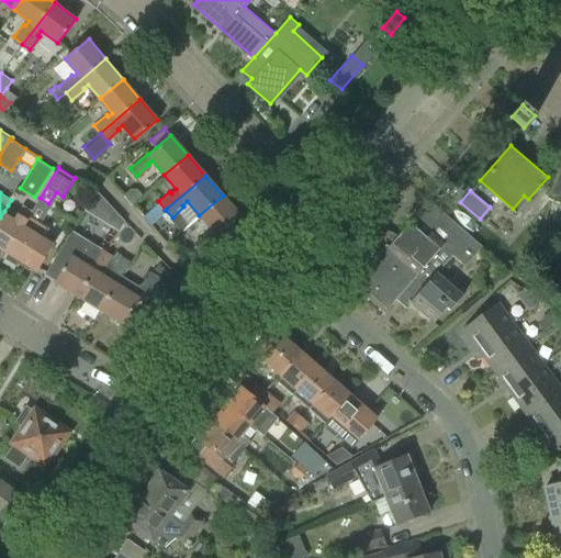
[(206,233),(194,243),(202,252),(219,237),(216,235),(239,216),(223,196),(199,215),(212,231),(208,234),(206,233)]
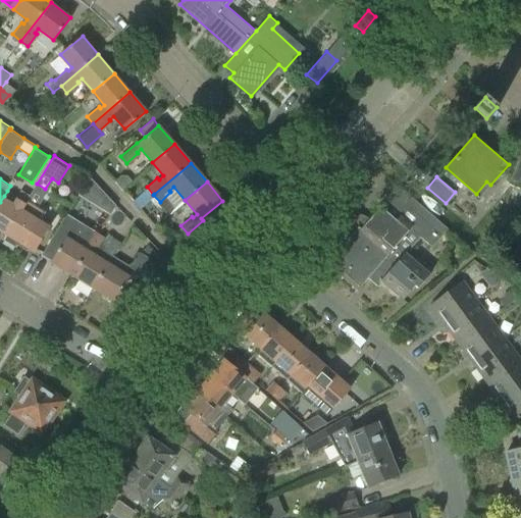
[(377,285),(382,279),(381,279),(396,263),(386,255),(399,241),(408,249),(420,235),(429,223),(441,235),(449,227),(399,184),(361,226),(359,224),(337,249),(337,250),(327,261),(358,288),(368,276),(377,285)]
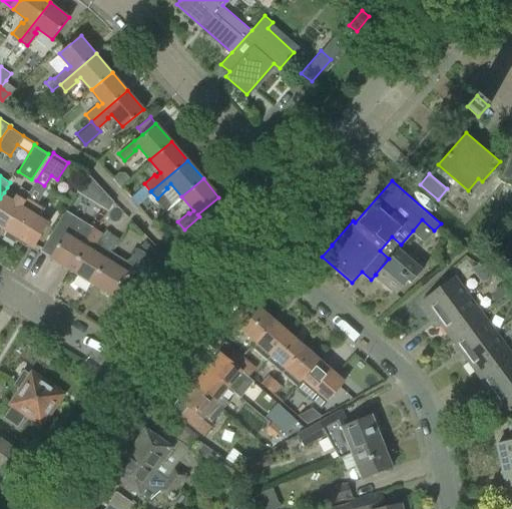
[(0,224),(6,228),(27,195),(29,191),(21,187),(17,193),(7,187),(4,192),(0,198),(0,224)]
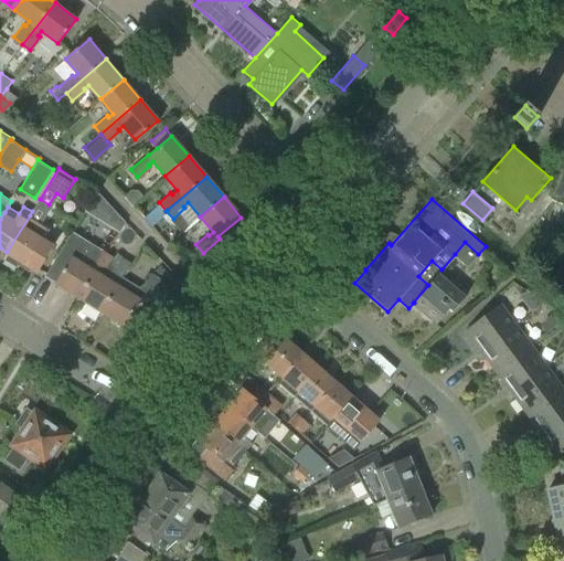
[(126,220),(116,210),(108,223),(119,230),(126,220)]
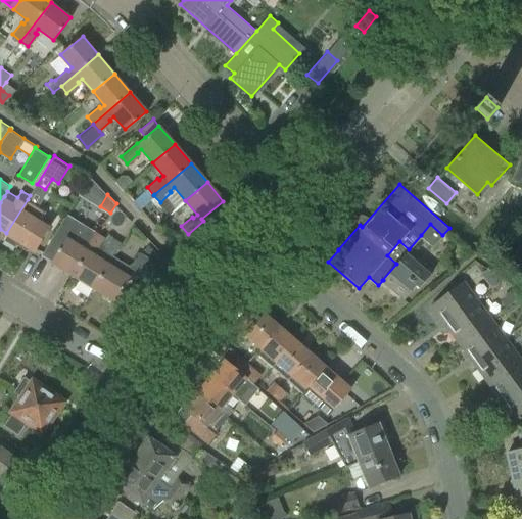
[(38,205),(28,199),(6,233),(8,234),(4,239),(15,246),(18,241),(29,247),(36,237),(41,240),(50,226),(40,220),(47,209),(39,204),(38,205)]
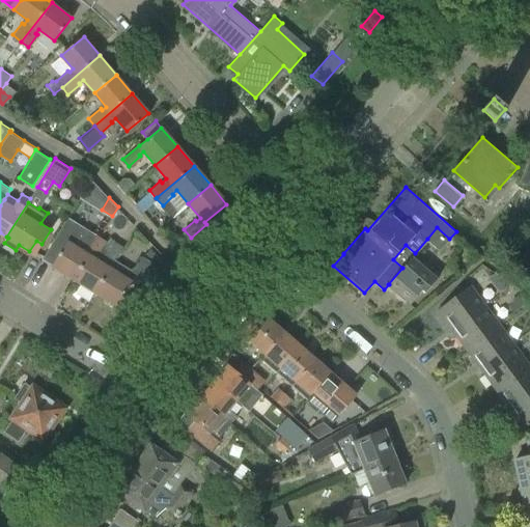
[(68,217),(42,258),(73,278),(99,237),(68,217)]
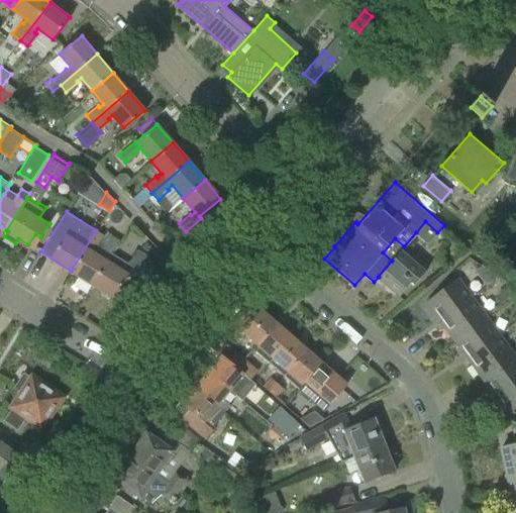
[(428,242),(437,232),(425,221),(416,232),(428,242)]
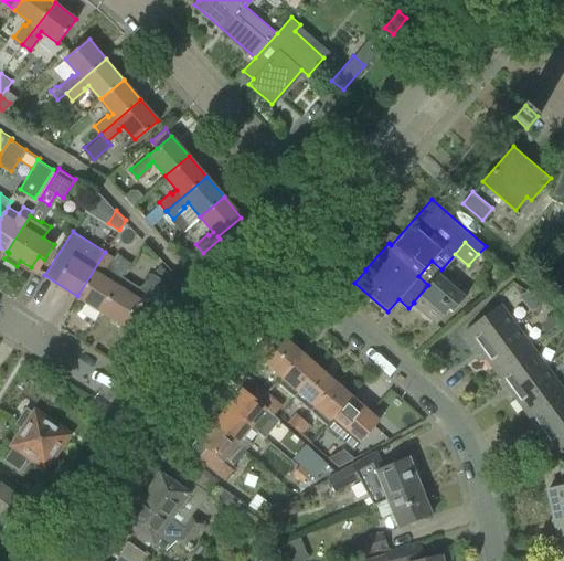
[(105,252),(77,296),(102,311),(118,285),(100,275),(104,270),(105,271),(114,256),(105,252)]
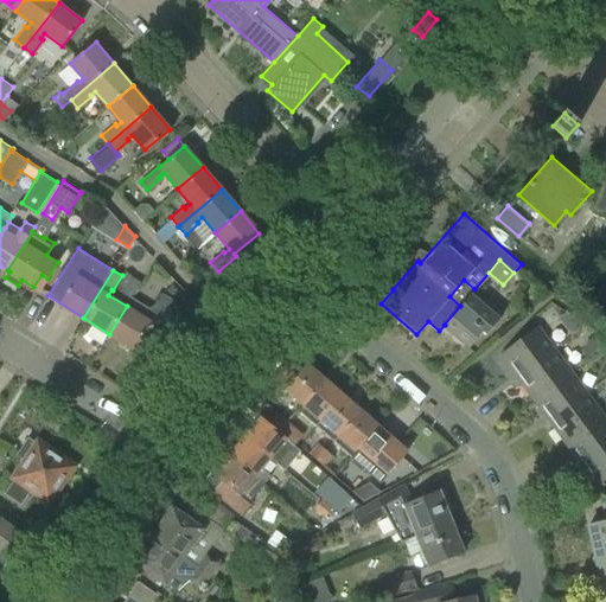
[(208,271),(201,277),(206,283),(212,277),(208,271)]
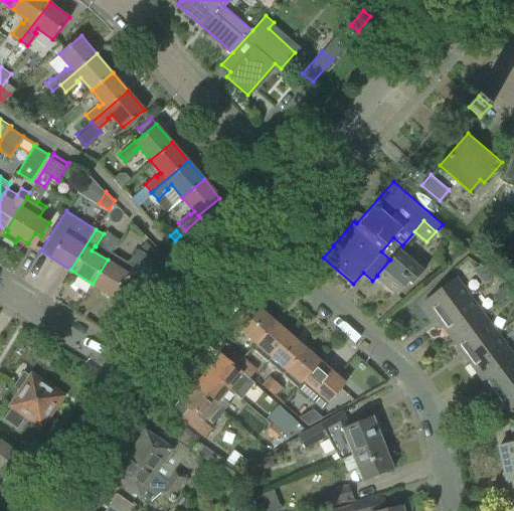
[(376,276),(377,276),(397,294),(409,280),(412,283),(423,270),(400,248),(402,245),(393,237),(381,251),(390,260),(376,276)]
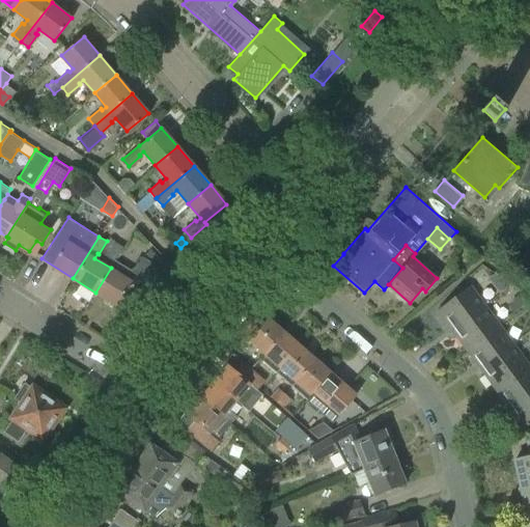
[(111,268),(95,293),(115,305),(131,281),(146,290),(162,267),(161,267),(166,261),(151,247),(144,256),(142,255),(138,264),(131,269),(116,259),(111,268)]
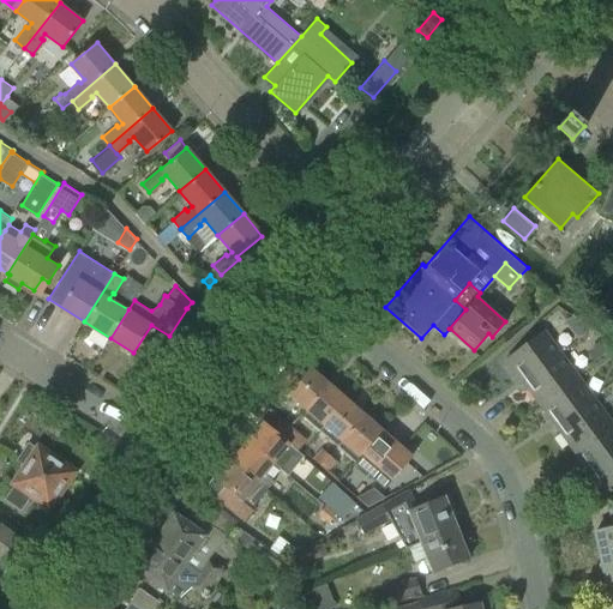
[(580,337),(587,331),(594,326),(587,321),(575,331),(580,337)]
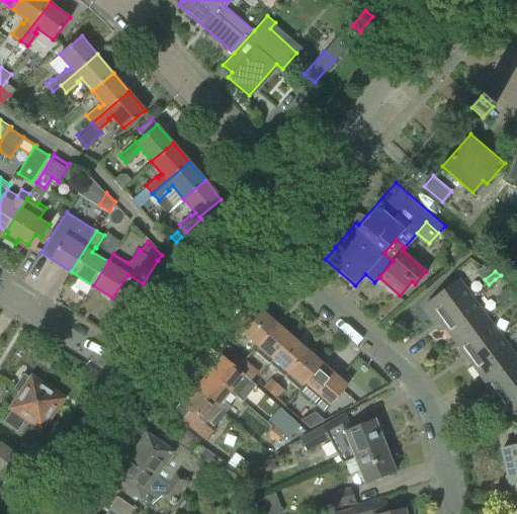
[(427,301),(441,320),(474,295),(459,277),(427,301)]
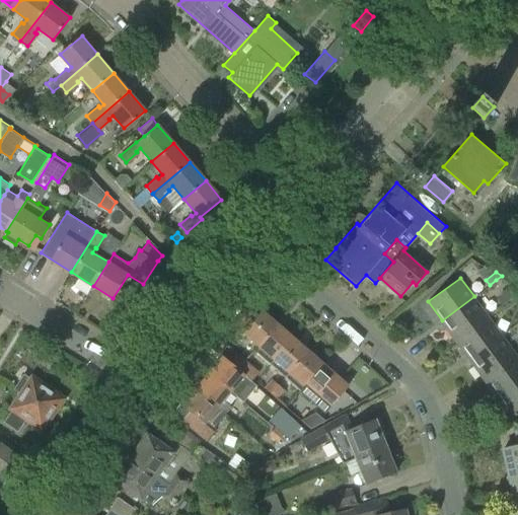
[(501,296),(497,299),(502,306),(511,299),(517,295),(517,289),(514,284),(505,290),(500,294),(501,296)]
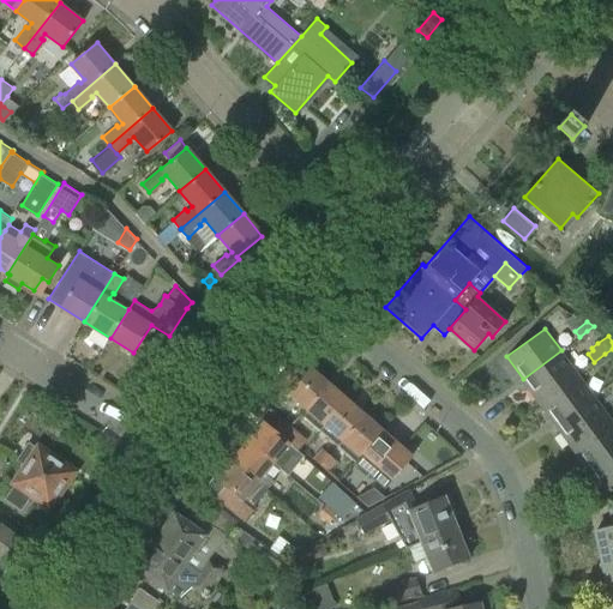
[(523,379),(539,401),(577,373),(562,350),(523,379)]
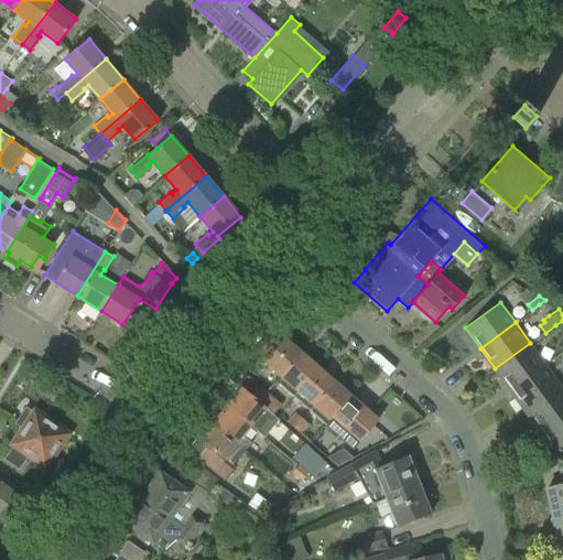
[(285,334),(262,359),(280,375),(302,348),(285,334)]
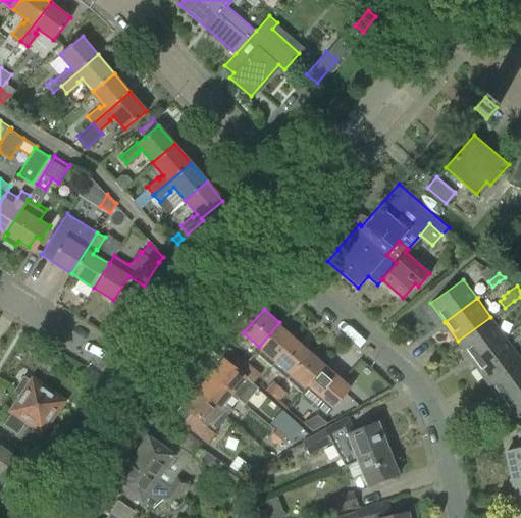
[(458,341),(472,360),(505,335),(490,317),(458,341)]
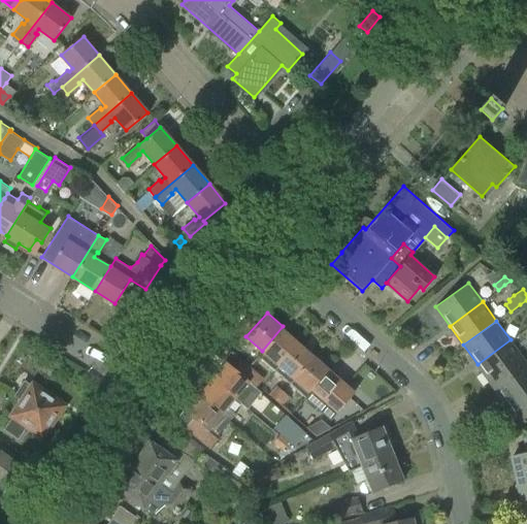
[(262,351),(259,355),(274,368),(298,340),(289,331),(291,329),(285,324),(283,326),(262,351)]
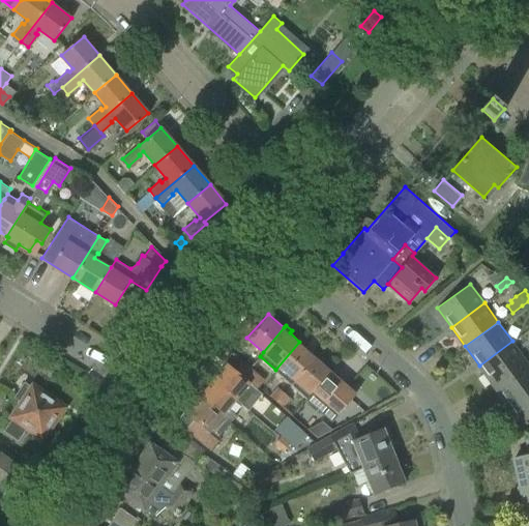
[(225,344),(232,337),(222,327),(214,334),(225,344)]
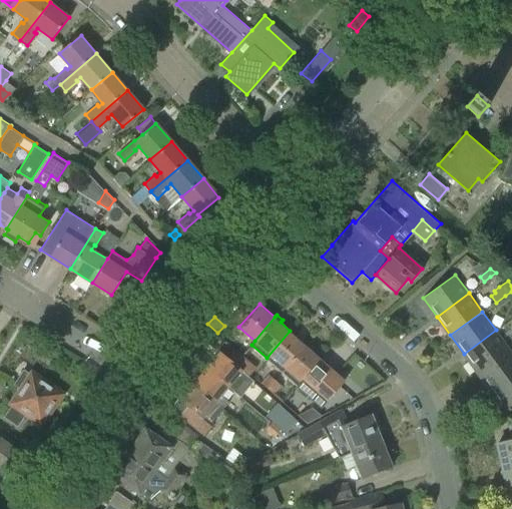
[(290,331),(267,358),(282,371),(305,344),(296,336),(298,333),(292,328),(290,331)]
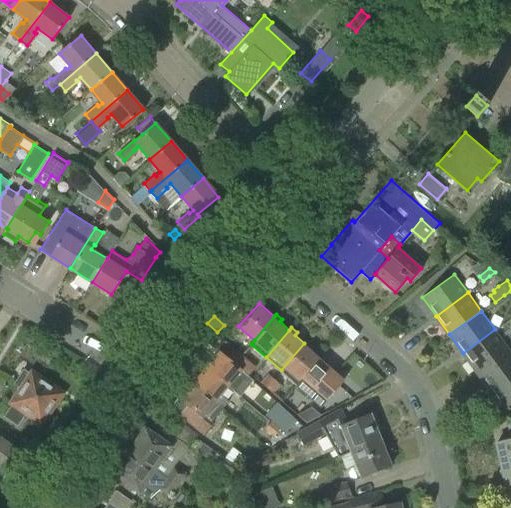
[(463,353),(476,371),(508,348),(495,329),(463,353)]
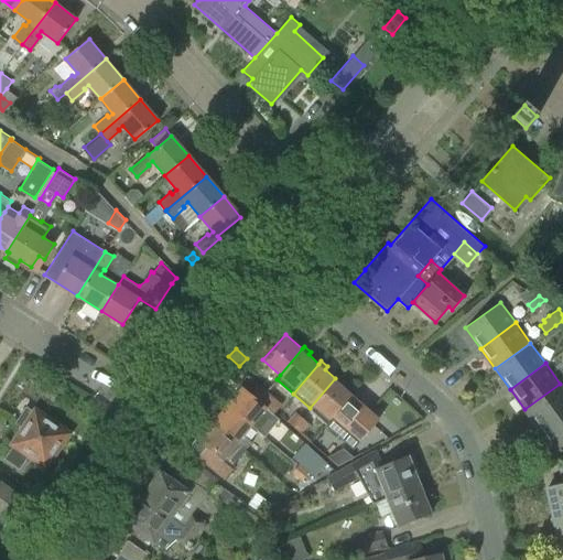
[(335,378),(310,408),(326,422),(352,392),(342,384),(344,380),(338,375),(335,378)]
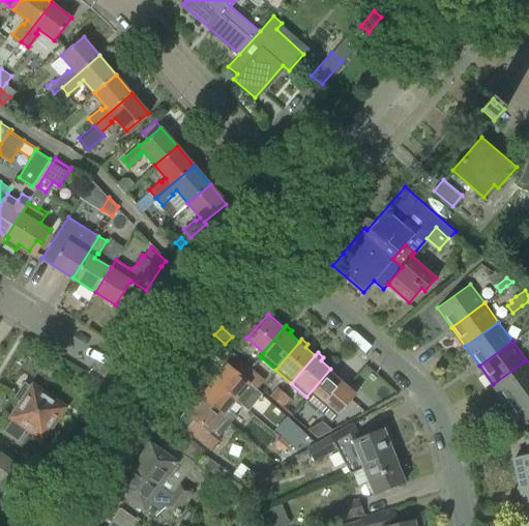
[(214,371),(210,376),(213,380),(236,398),(248,409),(262,391),(257,387),(251,382),(258,373),(250,366),(242,360),(235,369),(228,363),(218,374),(214,371)]
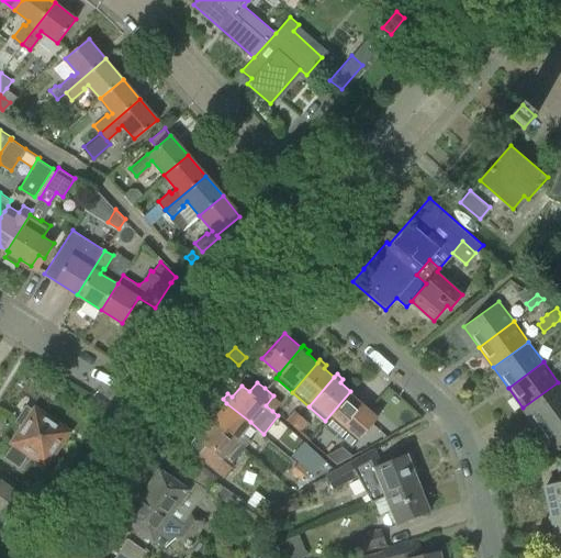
[(523,408),(538,428),(560,411),(560,386),(558,382),(523,408)]
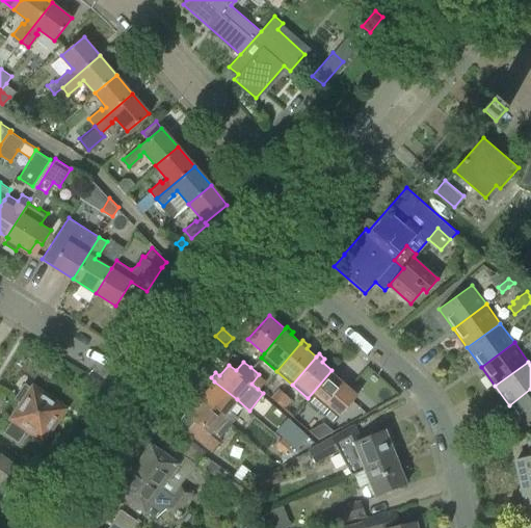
[(308,398),(334,421),(353,398),(343,390),(348,385),(332,370),(308,398)]
